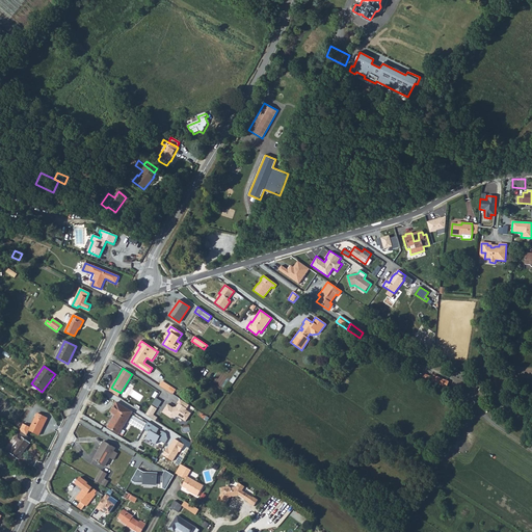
[(434,374),(432,380),(447,387),(450,380),(434,374)]
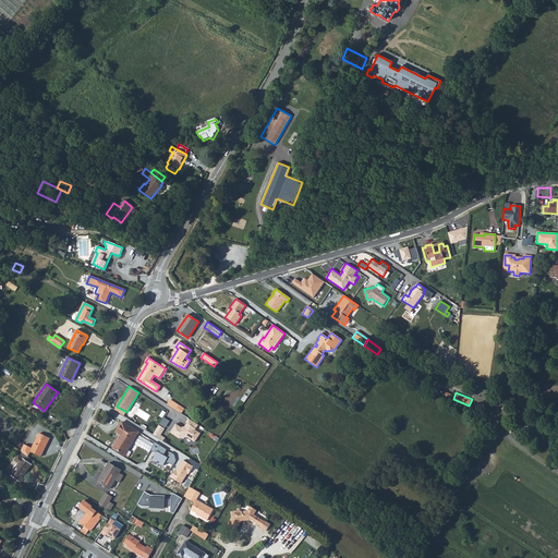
[(167,404),(182,414),(185,408),(170,400),(167,404)]
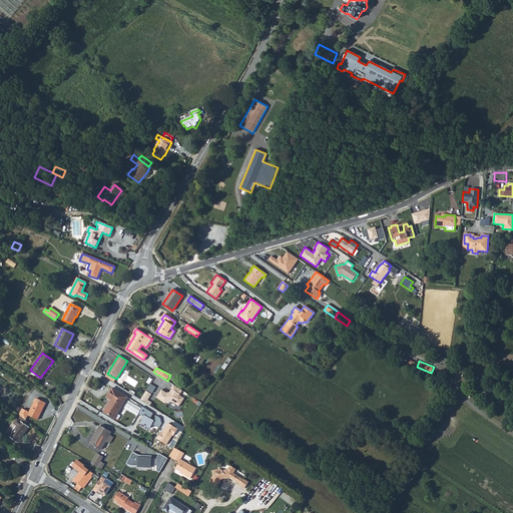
[(173,385),(170,389),(171,389),(169,393),(170,393),(169,394),(167,394),(161,390),(158,395),(159,395),(157,398),(164,403),(171,402),(178,406),(183,399),(178,396),(182,391),(173,385)]
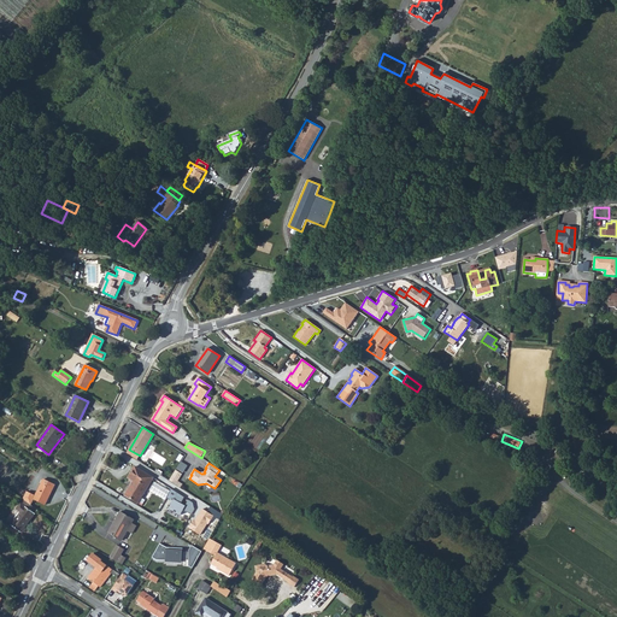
[(125,495),(137,504),(153,479),(135,466),(128,479),(134,481),(125,495)]
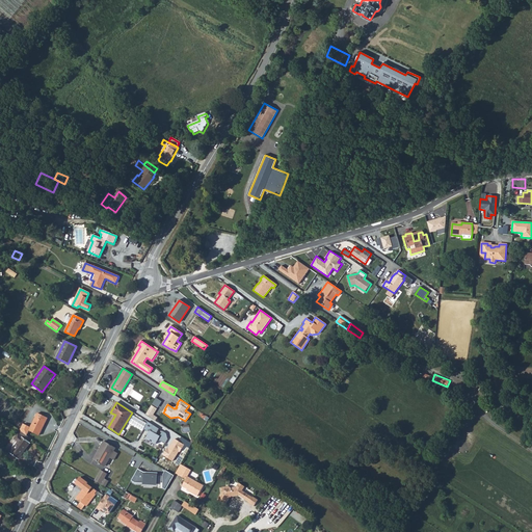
[(157,409),(151,405),(145,414),(156,420),(157,418),(153,415),(157,409)]
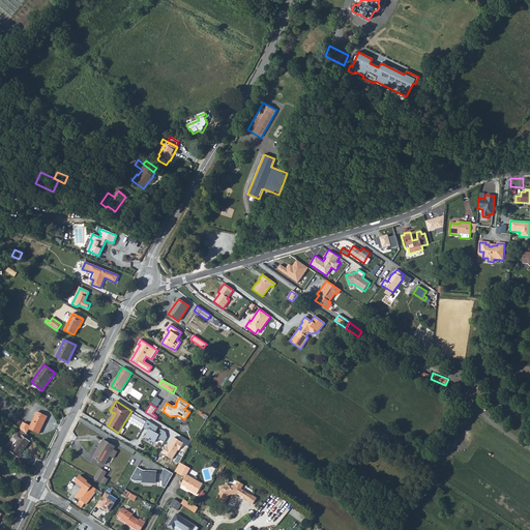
[(20,430),(21,431),(26,435),(29,430),(38,434),(47,417),(37,412),(30,427),(23,423),(20,430)]
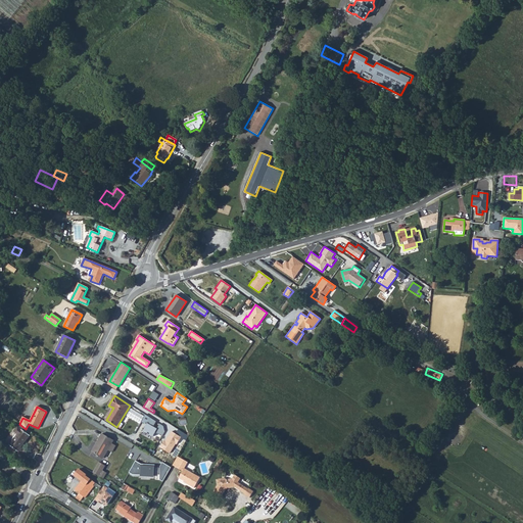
[(144,416),(141,422),(144,424),(145,422),(147,423),(143,431),(152,436),(154,432),(161,436),(164,431),(163,426),(159,424),(156,429),(152,427),(155,422),(144,416)]
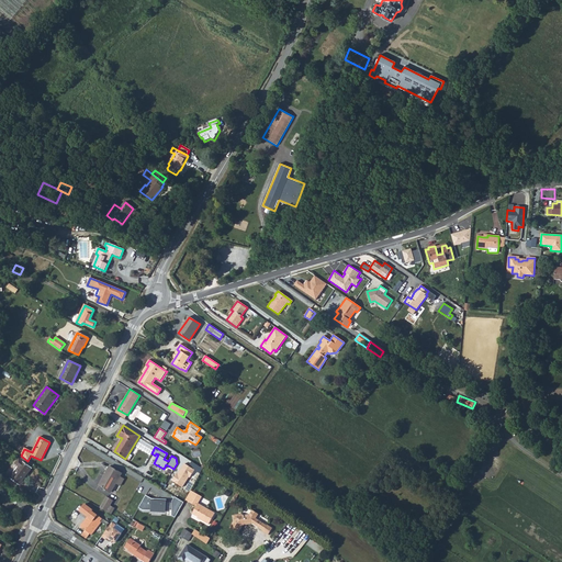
[(10,479),(19,484),(20,485),(34,465),(27,461),(22,457),(20,459),(19,459),(14,464),(19,468),(10,479)]
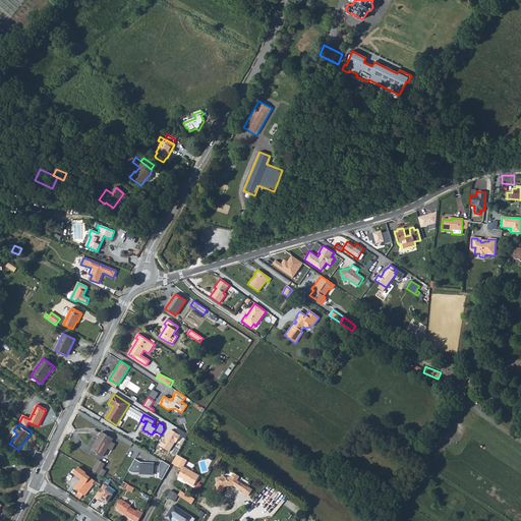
[(170,428),(164,439),(159,446),(169,452),(175,442),(176,443),(180,436),(170,428)]
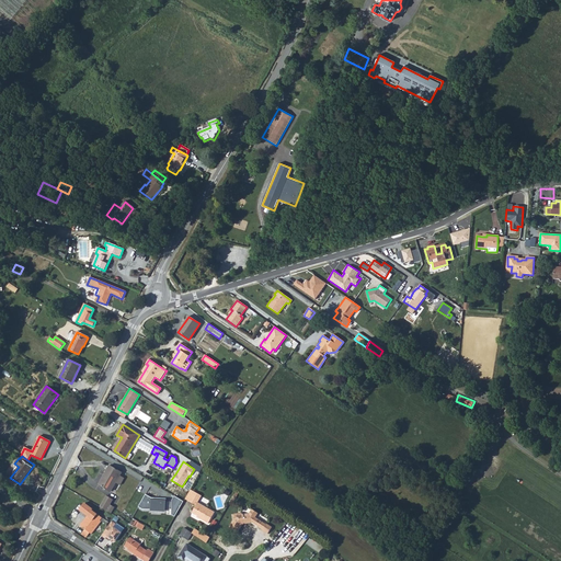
[(471,461),(458,480),(464,483),(477,466),(471,461)]
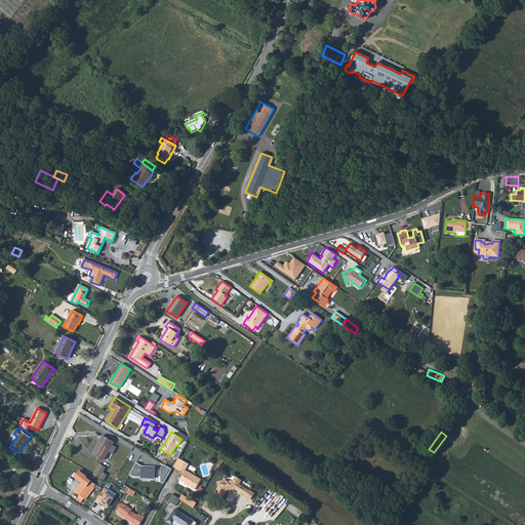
[(92,453),(104,460),(114,442),(103,436),(92,453)]
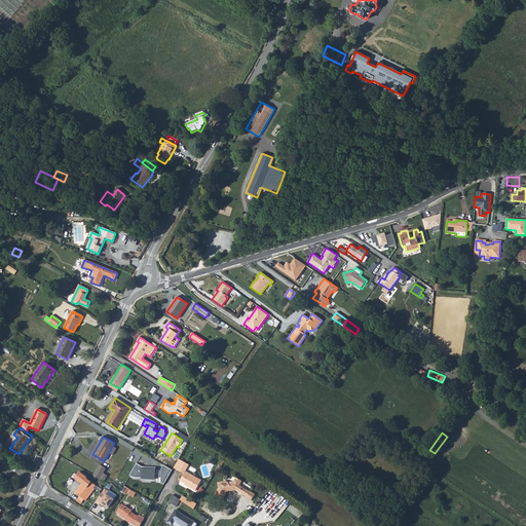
[(9,448),(7,451),(14,457),(17,453),(9,448)]
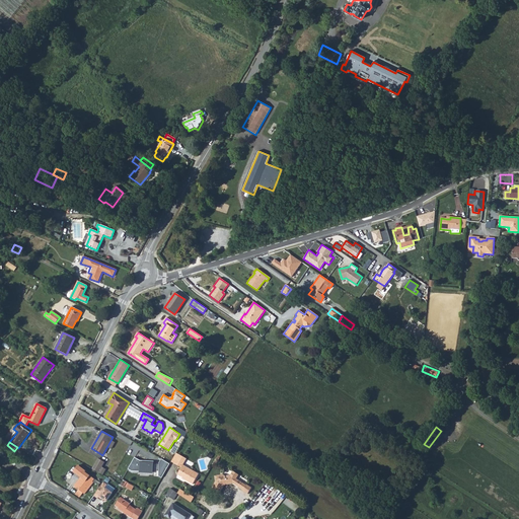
[(182,465),(186,459),(187,459),(176,453),(171,462),(181,467),(177,475),(182,478),(186,479),(184,480),(193,485),(199,474),(191,469),(182,465)]
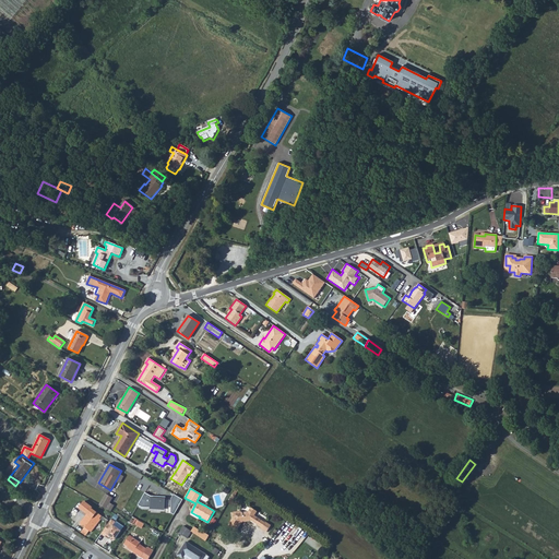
[(152,497),(144,492),(138,506),(142,508),(166,510),(166,498),(152,497)]
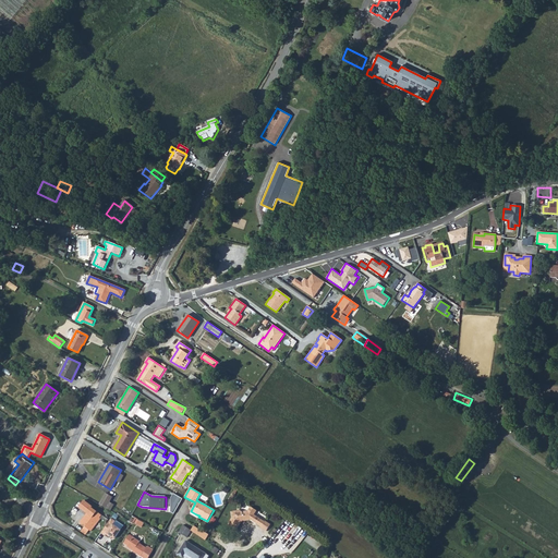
[(102,499),(109,502),(112,497),(106,494),(102,499)]
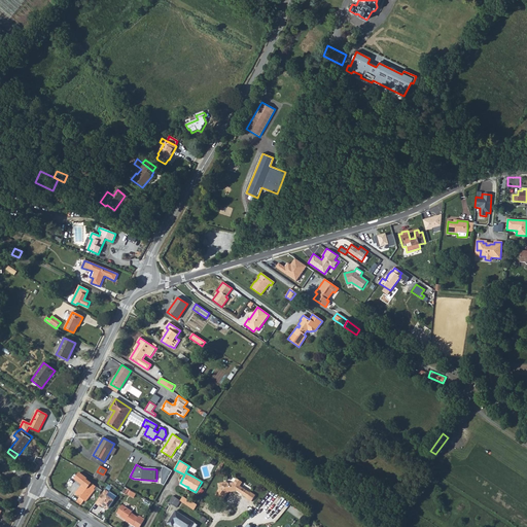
[(172,471),(165,466),(162,470),(161,484),(165,485),(172,471)]
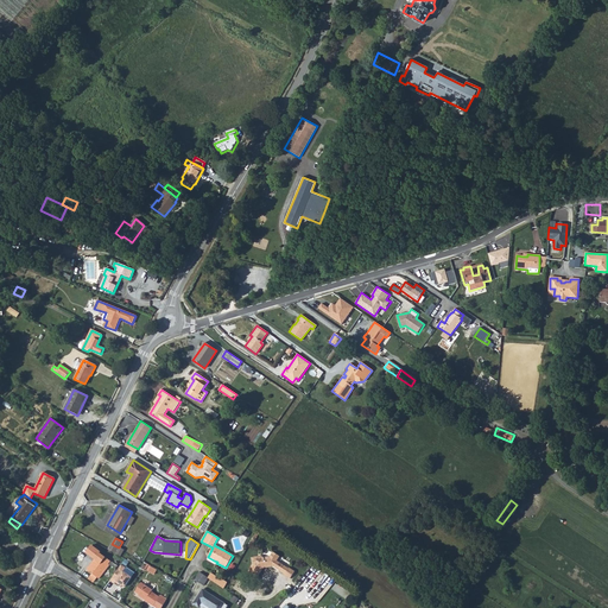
[(108,550),(115,553),(119,548),(112,544),(108,550)]
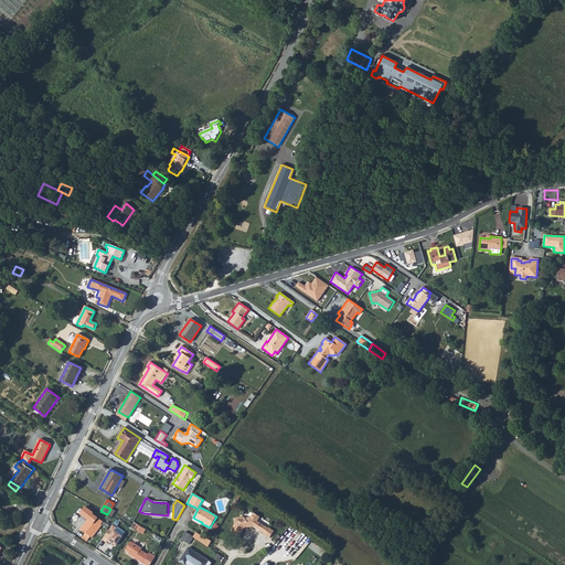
[(260,532),(265,526),(258,522),(262,518),(254,513),(252,518),(244,520),(241,518),(235,519),(235,525),(231,532),(240,537),(244,530),(254,528),(260,532)]
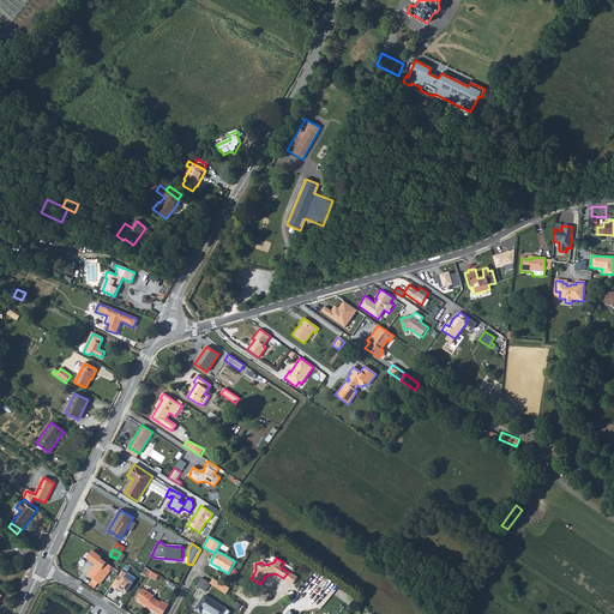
[(88,576),(92,581),(89,584),(94,589),(98,583),(100,584),(110,571),(109,570),(112,567),(110,566),(112,565),(110,564),(109,565),(101,559),(88,576)]
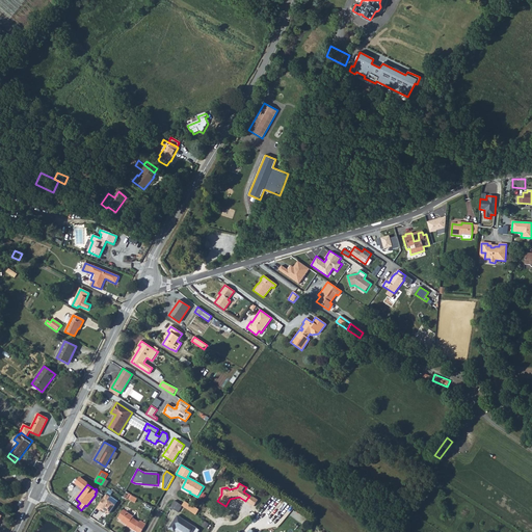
[(106,494),(96,508),(100,510),(102,508),(109,513),(114,505),(107,500),(110,497),(106,494)]
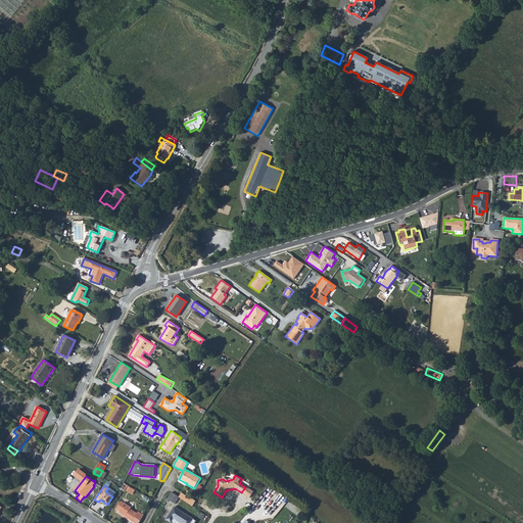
[(179,497),(172,492),(168,500),(175,504),(179,497)]
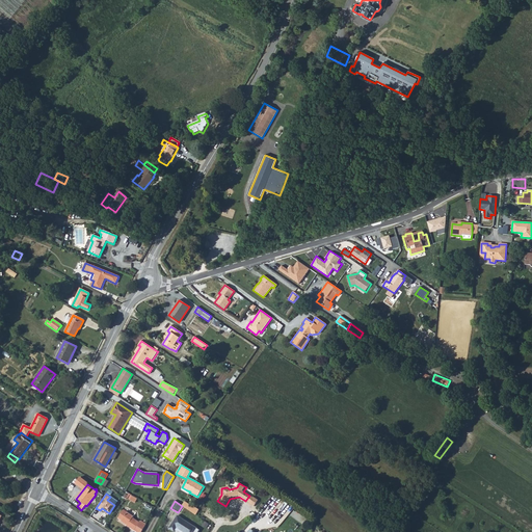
[(118,517),(128,524),(127,525),(136,531),(141,531),(147,525),(140,521),(139,523),(133,517),(133,516),(124,510),(118,517)]
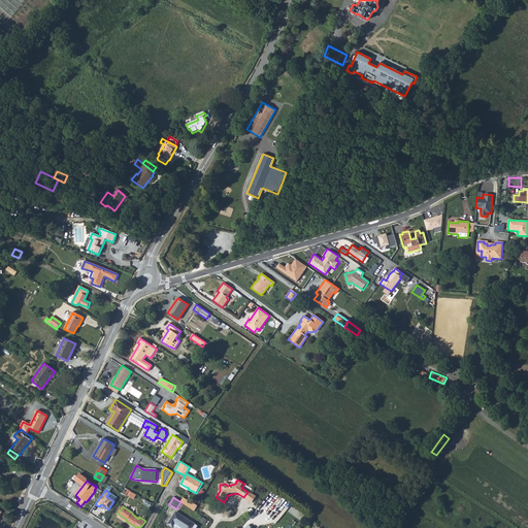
[(193,527),(196,525),(180,515),(176,513),(168,525),(172,527),(174,526),(182,527),(193,527)]
